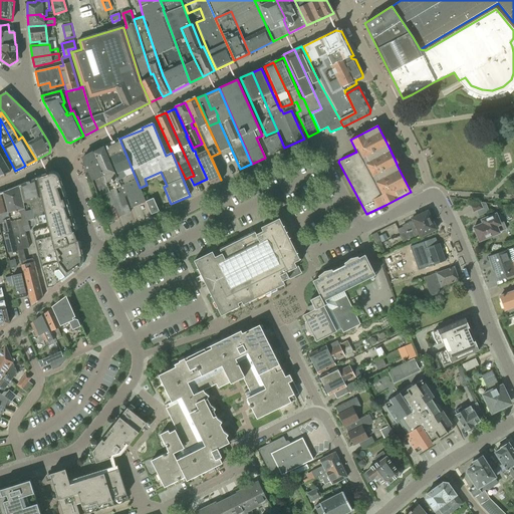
[(269,138),(264,140),(264,142),(270,155),(285,149),(284,148),(277,131),(267,135),(269,138)]
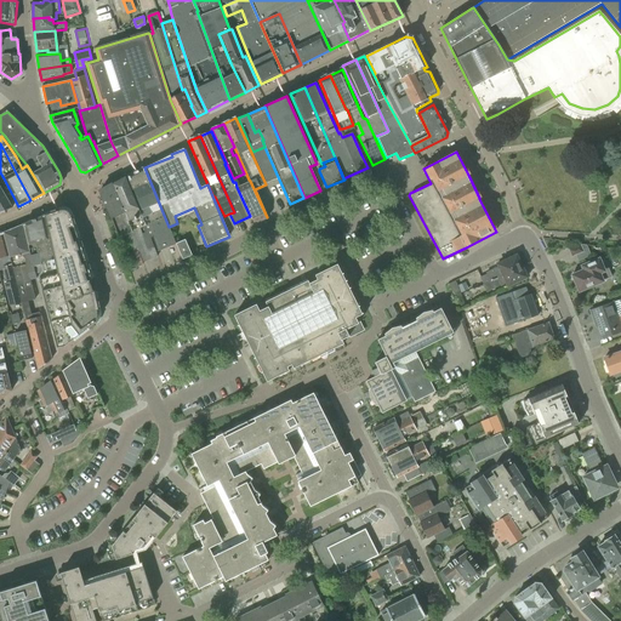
[(144,167),(129,176),(141,206),(138,208),(143,221),(144,221),(144,220),(151,237),(153,235),(158,251),(176,244),(169,227),(144,167)]
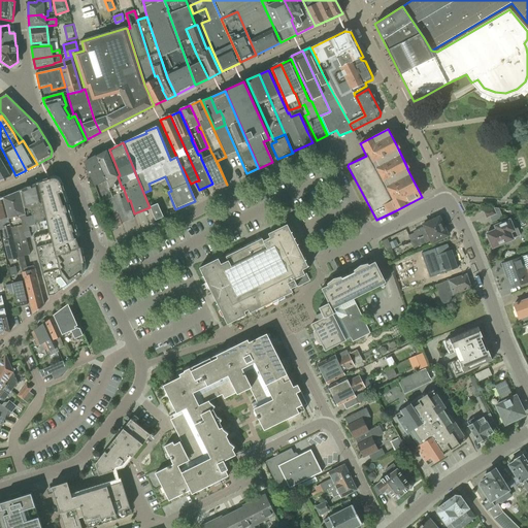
[(107,151),(96,157),(110,191),(122,225),(123,225),(122,223),(133,219),(123,188),(122,188),(118,176),(107,151)]
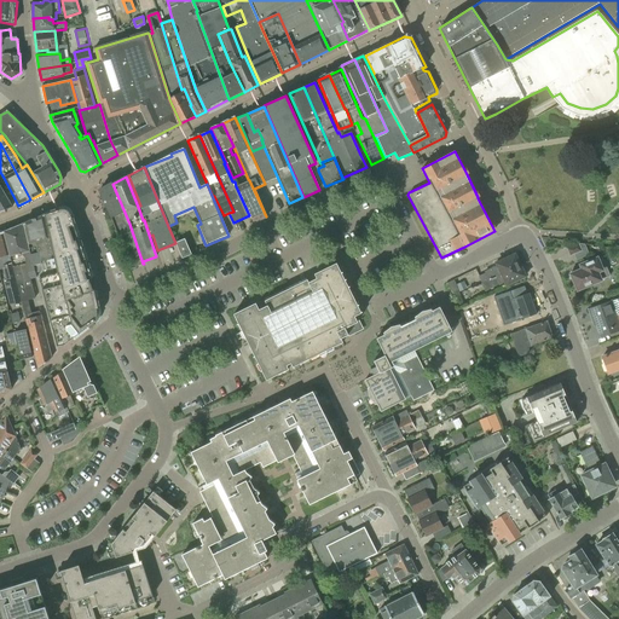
[(249,180),(236,186),(249,215),(250,215),(254,223),(266,217),(249,180)]
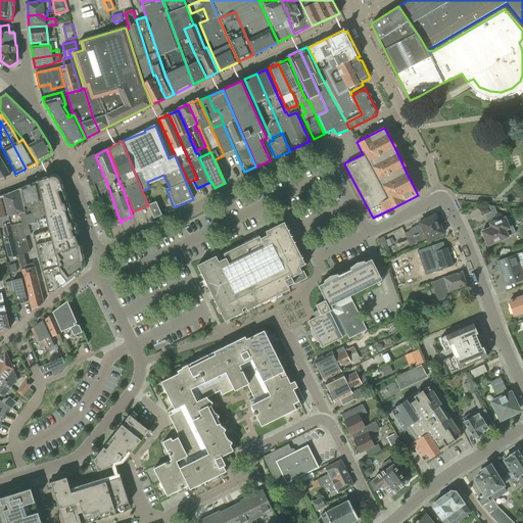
[(0,179),(9,176),(11,175),(0,155),(0,179)]
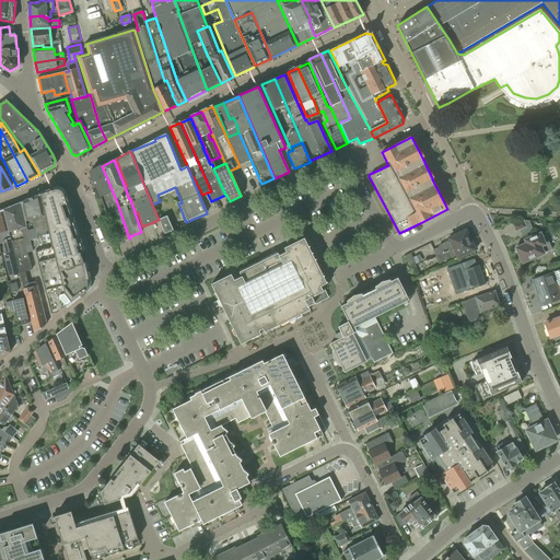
[(117,202),(102,166),(90,172),(101,197),(107,214),(114,211),(119,228),(118,228),(123,241),(129,238),(117,202)]
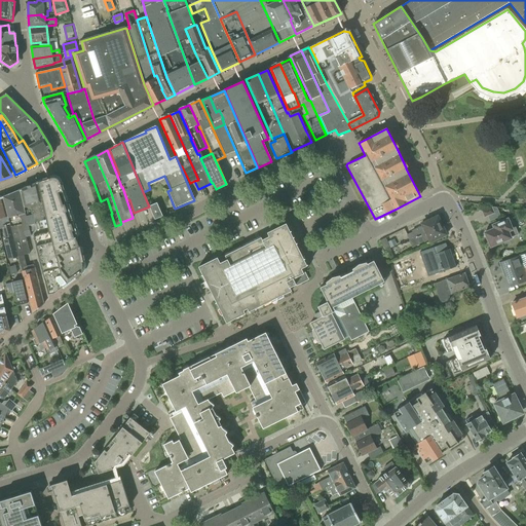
[(50,179),(38,183),(48,230),(48,232),(33,236),(34,243),(48,295),(54,293),(70,282),(74,278),(81,273),(80,272),(81,272),(82,270),(82,269),(83,269),(83,267),(83,266),(83,265),(83,263),(83,262),(81,254),(79,246),(78,246),(76,237),(78,237),(76,230),(61,184),(61,183),(60,182),(60,181),(59,180),(58,179),(57,179),(54,178),(53,178),(52,178),(51,178),(50,179)]
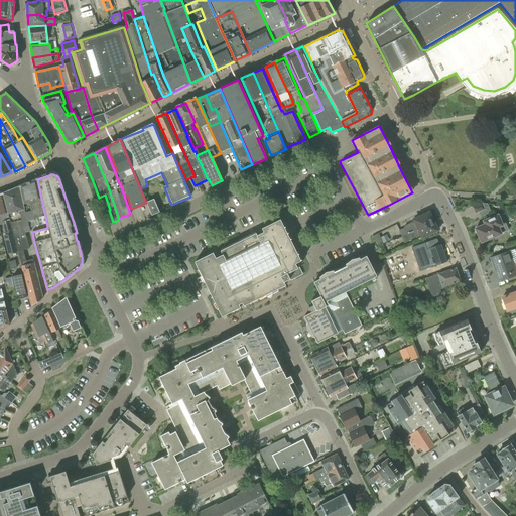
[(19,186),(20,187),(27,222),(28,222),(29,227),(38,225),(38,226),(43,225),(43,224),(46,223),(47,226),(37,179),(36,179),(19,186)]
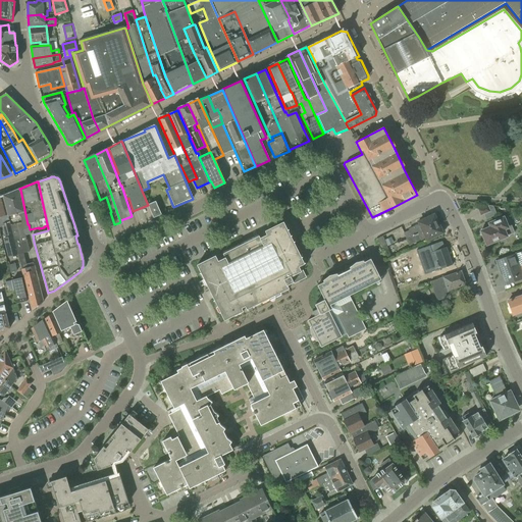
[(28,224),(20,190),(3,196),(8,216),(9,216),(18,255),(33,310),(43,303),(30,251),(23,253),(20,242),(28,240),(25,236),(31,235),(28,224)]
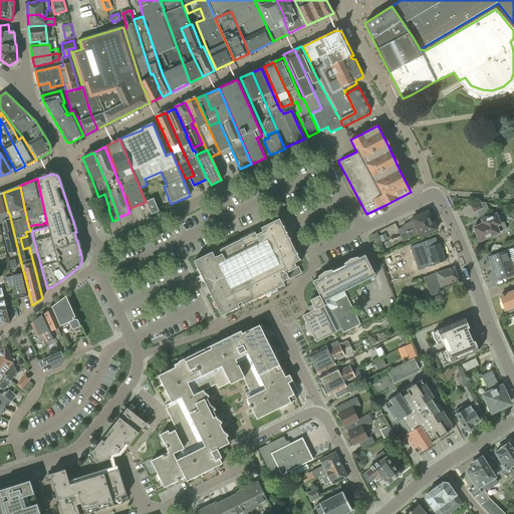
[(17,250),(8,213),(3,193),(0,194),(0,228),(0,226),(0,223),(1,224),(1,221),(2,221),(5,232),(3,233),(8,252),(17,250)]
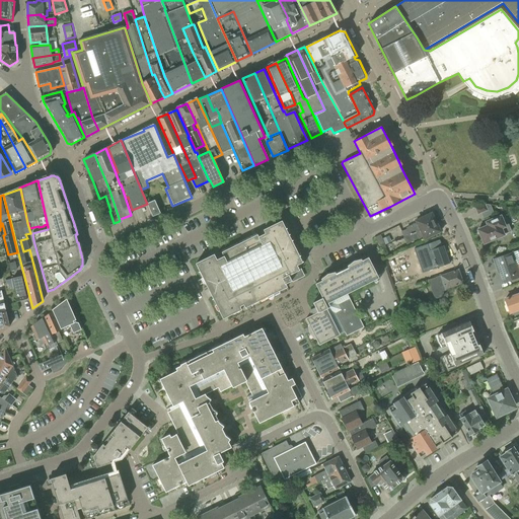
[(155,201),(147,204),(153,217),(160,214),(155,201)]
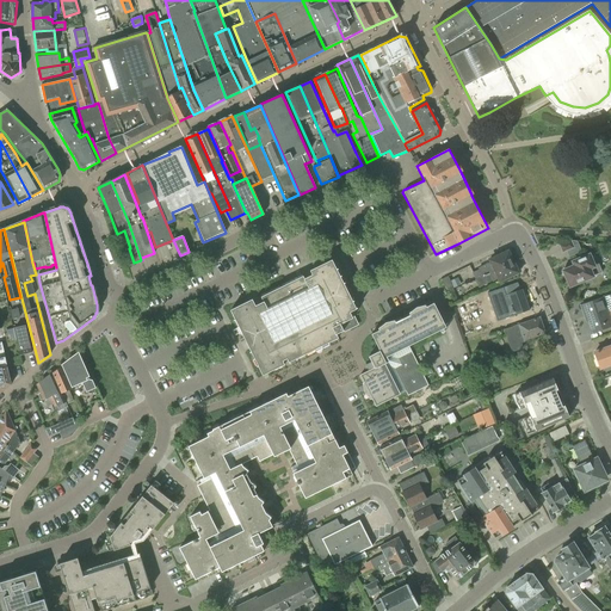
[(562,244),(565,252),(581,247),(579,240),(562,244)]
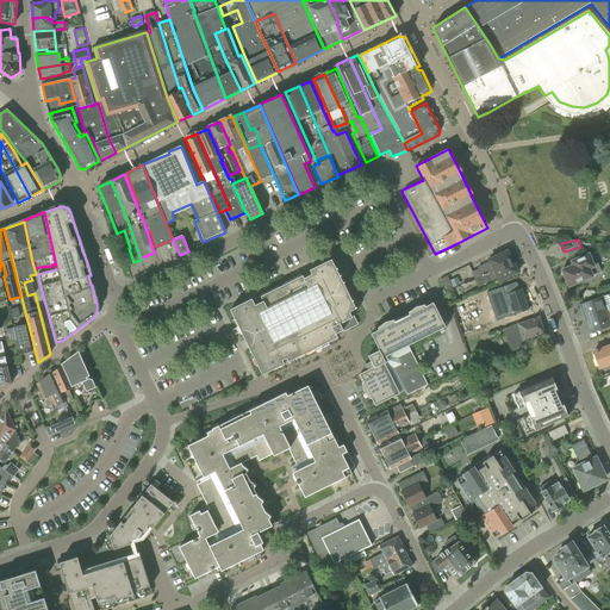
[(472,273),(475,279),(512,262),(509,254),(505,253),(498,255),(499,256),(490,261),(491,262),(485,265),(486,266),(479,269),(472,273)]
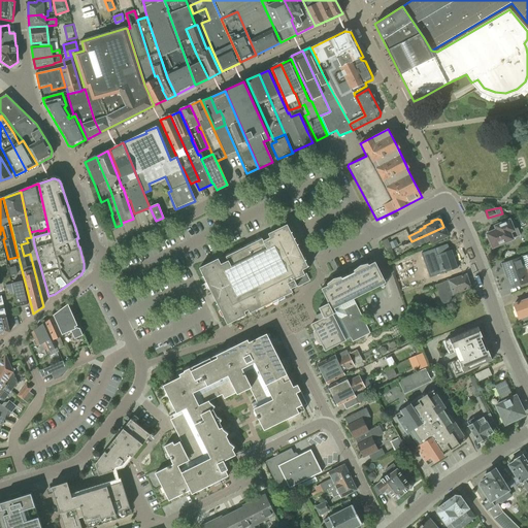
[(496,226),(497,229),(492,232),(490,231),(488,232),(487,234),(488,237),(489,236),(493,246),(520,235),(516,223),(512,225),(509,221),(496,226)]
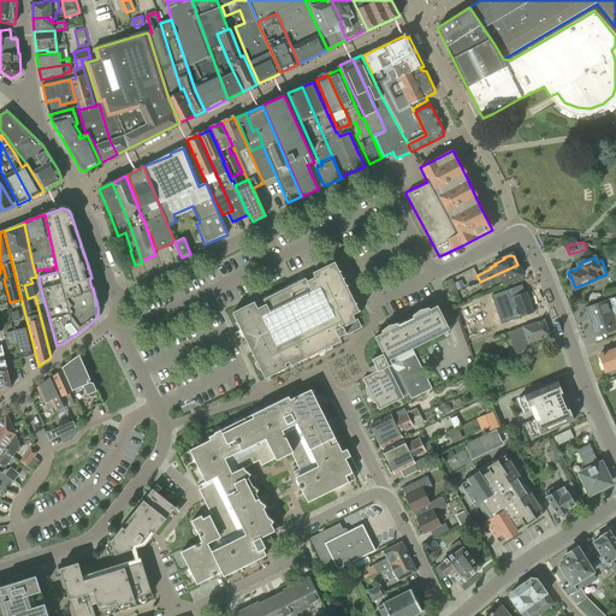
[(313,273),(315,277),(307,282),(304,277),(262,298),(266,304),(258,308),(254,302),(232,313),(265,379),(288,368),(285,363),(290,362),(291,366),(292,365),(291,362),(297,359),(298,362),(318,353),(317,350),(330,343),(331,345),(342,341),(339,337),(351,331),(359,327),(353,315),(360,312),(335,262),(313,273)]
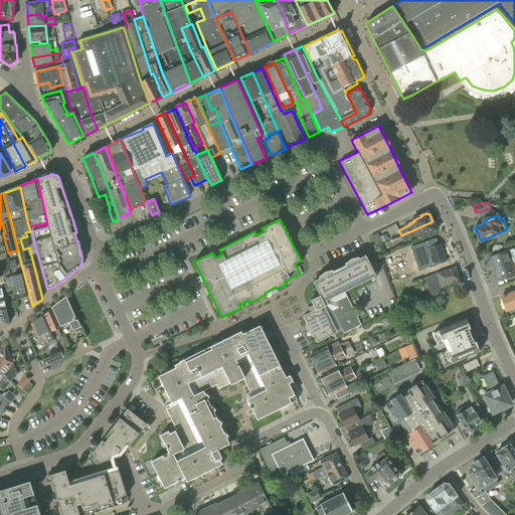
[(433,221),(401,235),(403,241),(420,234),(420,235),(423,236),(437,229),(436,227),(436,225),(435,221),(433,221)]
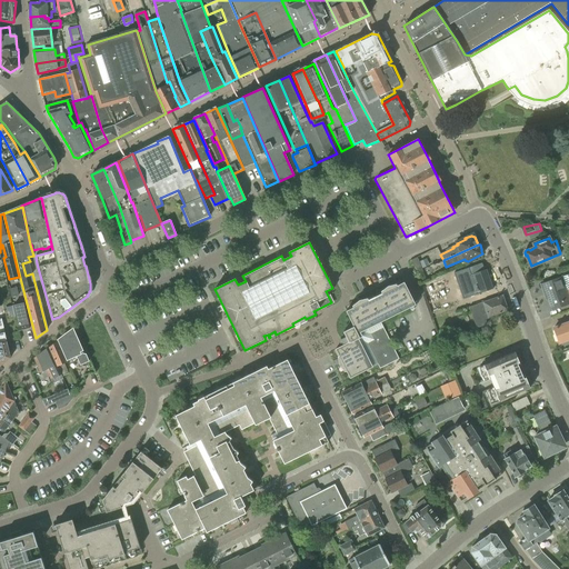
[(415,270),(419,282),(427,279),(422,268),(415,270)]
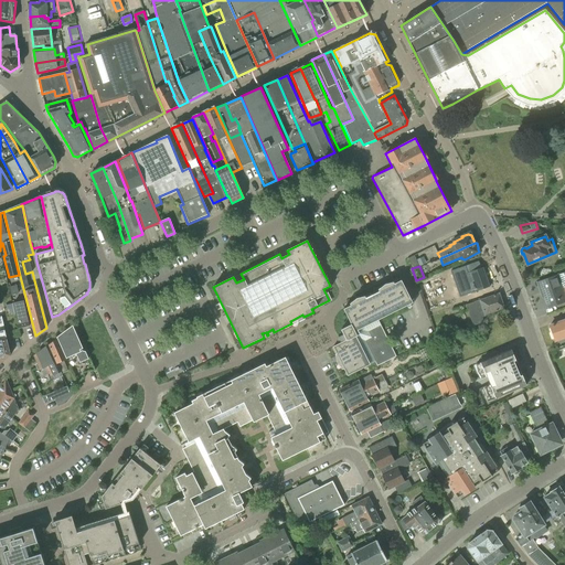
[(464,298),(494,286),(487,267),(471,274),(469,267),(454,273),(464,298)]
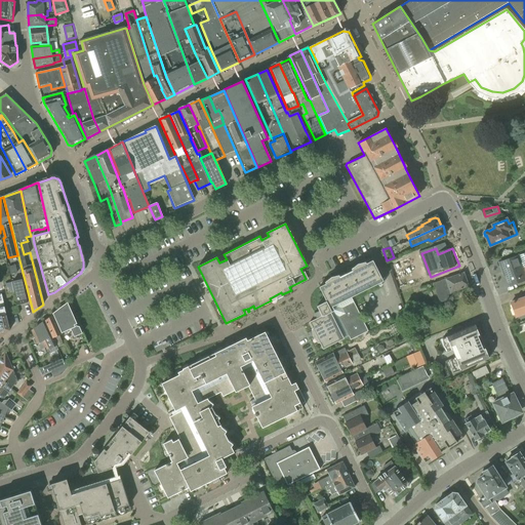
[(524,280),(524,281),(524,253),(519,255),(499,263),(502,271),(507,270),(508,273),(507,274),(511,285),(524,280)]
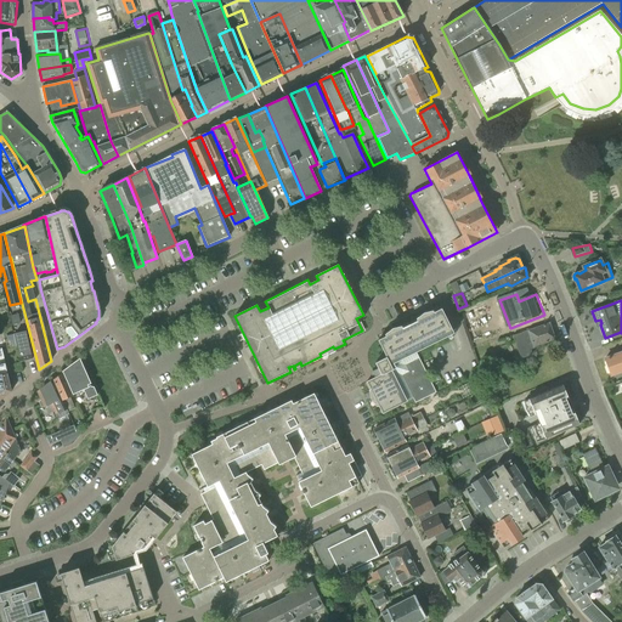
[(378,340),(386,357),(375,363),(378,368),(372,372),(374,378),(367,382),(367,383),(371,390),(379,406),(383,414),(403,403),(389,373),(394,371),(389,362),(452,331),(441,309),(434,312),(433,311),(424,312),(417,318),(418,321),(403,328),(402,326),(393,328),(385,334),(386,337),(378,340)]
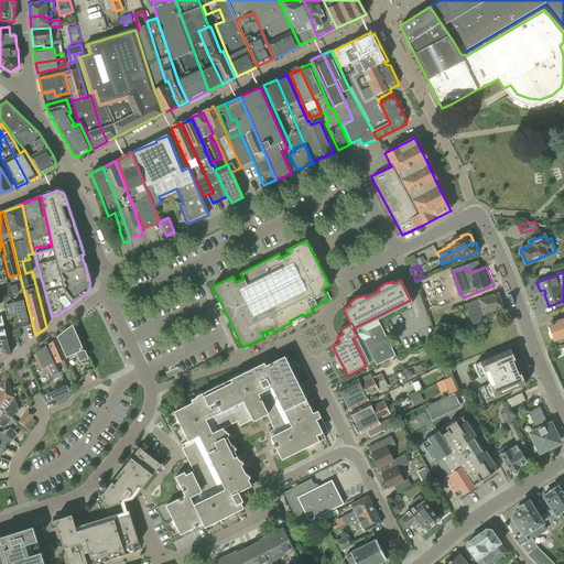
[(18,283),(11,285),(13,293),(20,291),(18,283)]
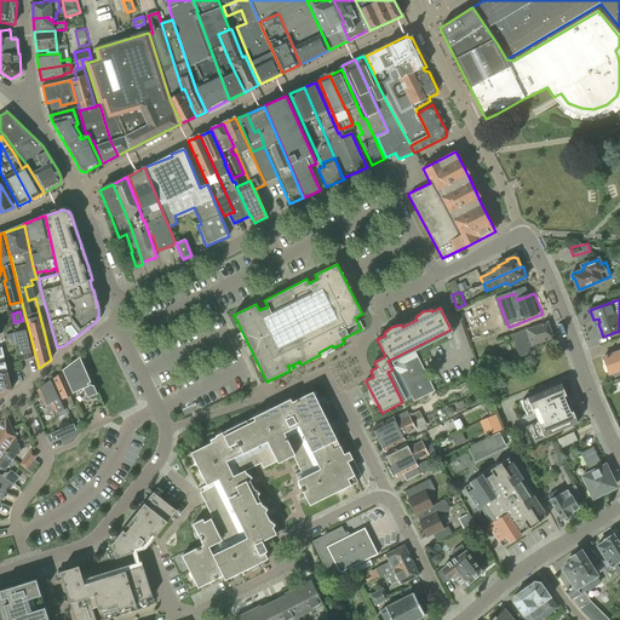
[(522,331),(512,334),(520,357),(532,354),(529,348),(554,338),(547,322),(522,331)]
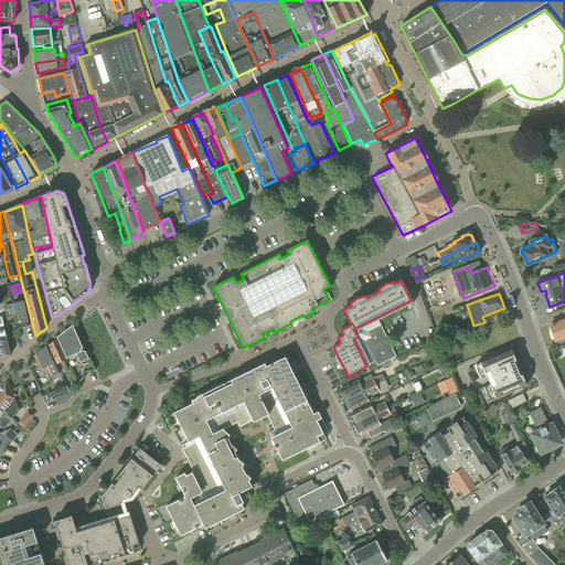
[(12,304),(19,329),(29,326),(23,301),(12,304)]
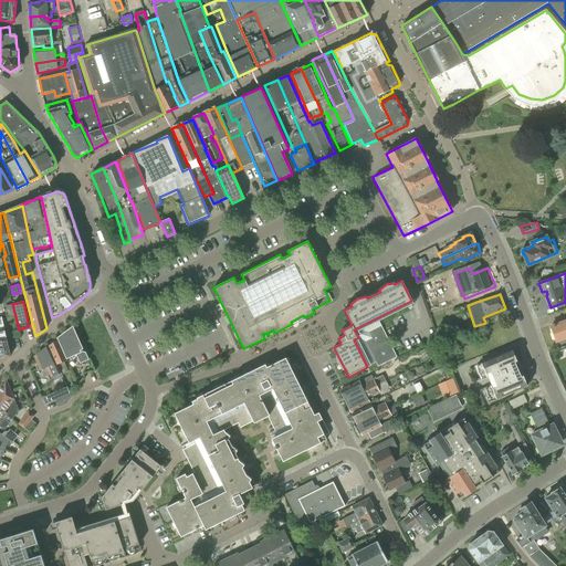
[(0,364),(0,365),(10,356),(1,317),(0,316),(0,364)]
